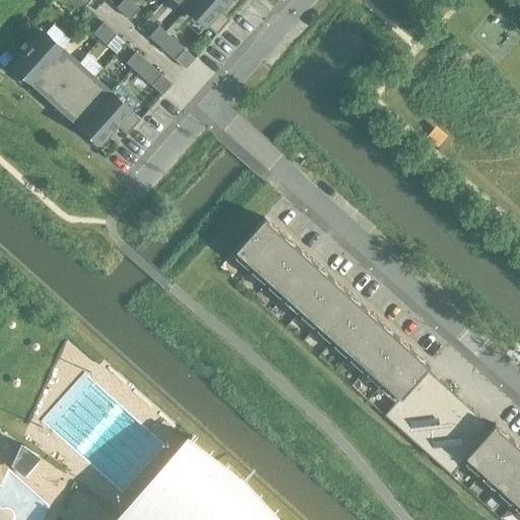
[(69,0),(80,9),(88,0),(69,0)]
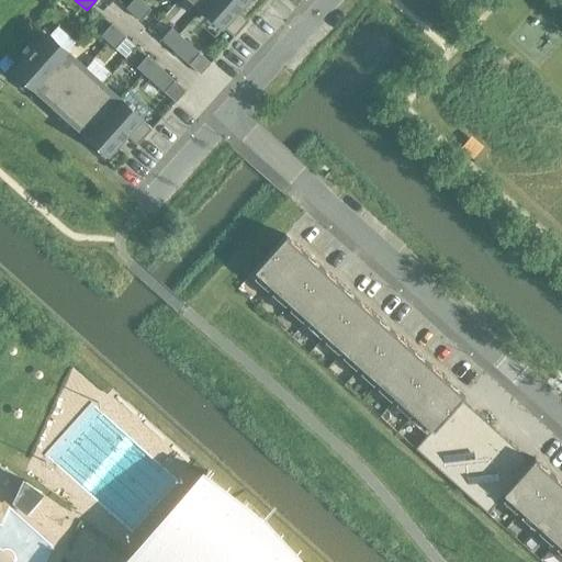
[(141,0),(132,0),(126,7),(133,13),(143,2),(141,0)]
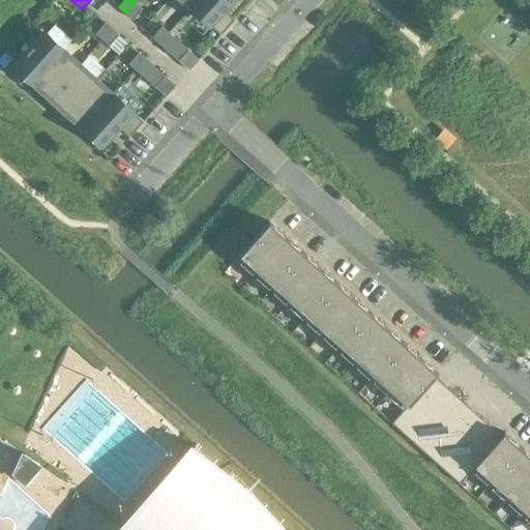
[(196,0),(190,7),(221,34),(234,19),(224,8),(231,0),(196,0)]
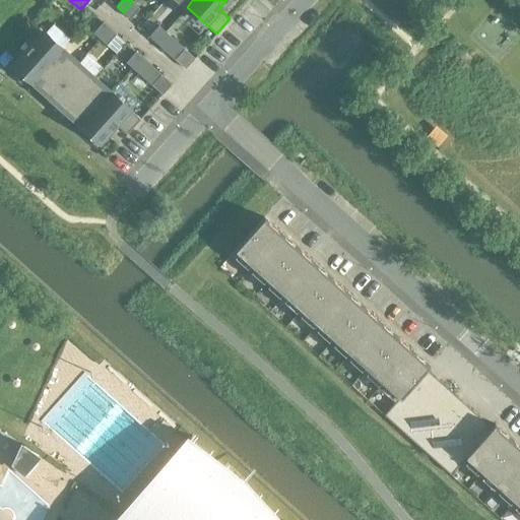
[(132,2),(123,12),(130,18),(139,7),(132,2)]
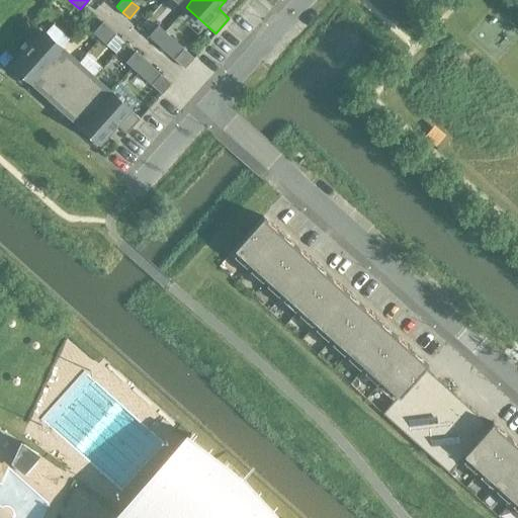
[(102,21),(93,31),(99,37),(108,27),(102,21)]
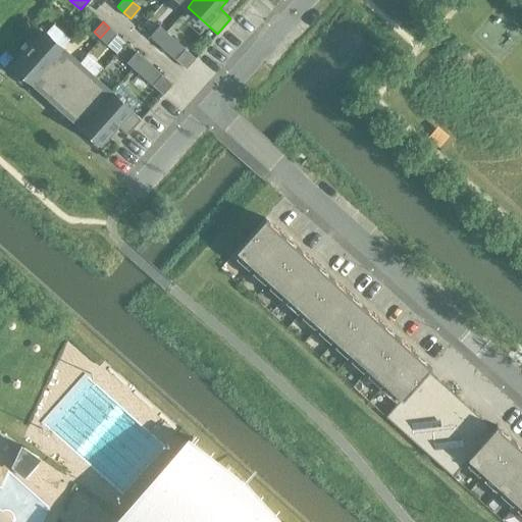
[(165,32),(159,25),(150,36),(156,42),(165,32)]
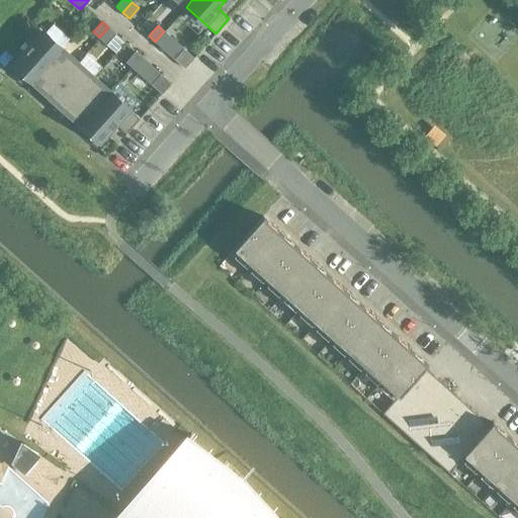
[(57,44),(38,27),(25,42),(28,46),(10,67),(24,80),(26,76),(57,44)]
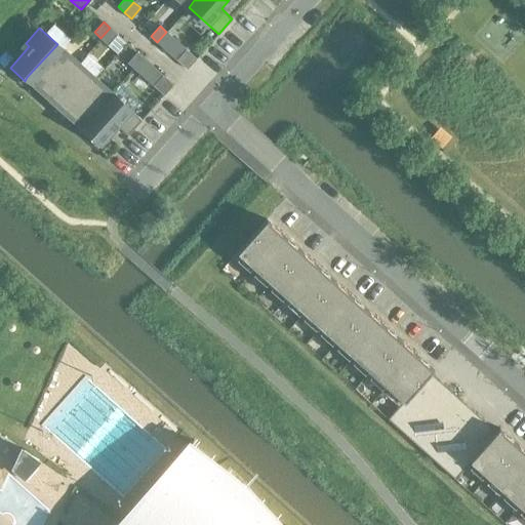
[(117,34),(110,28),(101,38),(108,44),(117,34)]
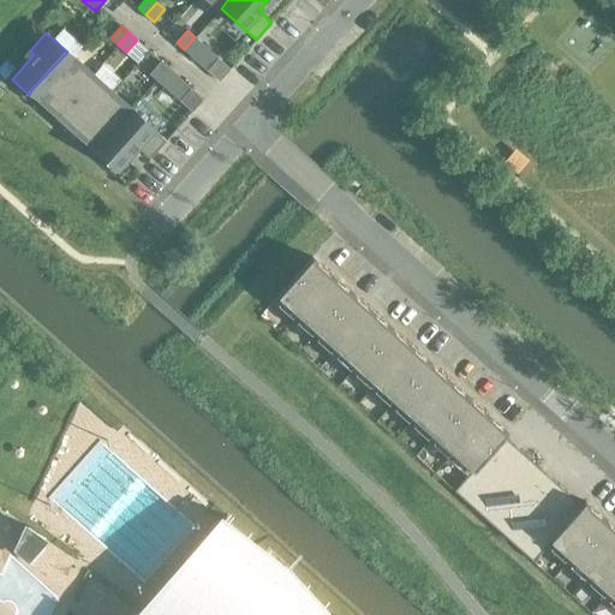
[(218,57),(195,37),(184,49),(207,69),(218,57)]
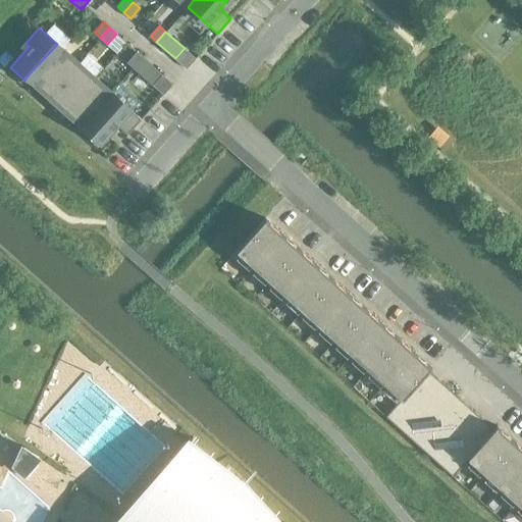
[(77,62),(57,44),(27,76),(48,96),(77,62)]
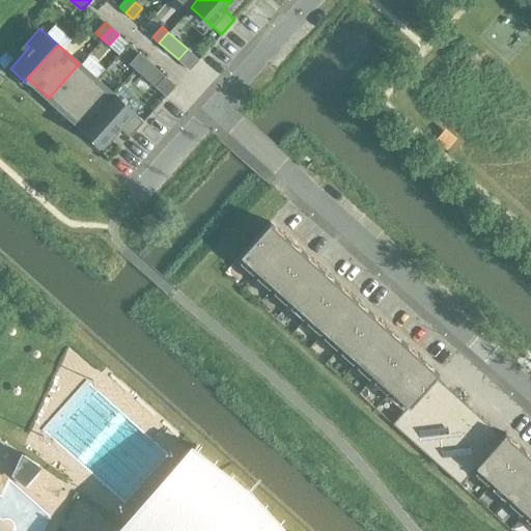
[(144,58),(138,52),(129,62),(135,68),(144,58)]
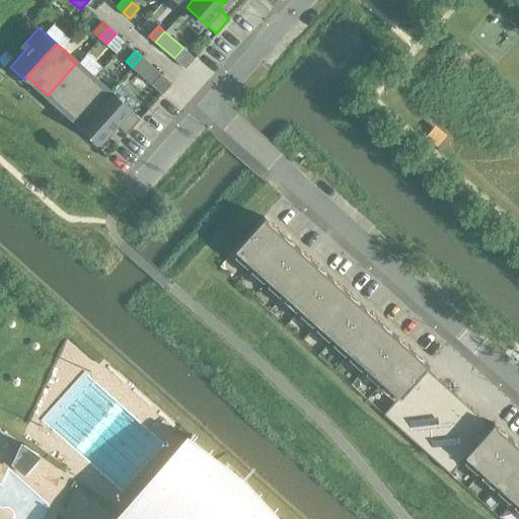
[(160,74),(141,57),(132,67),(151,84),(160,74)]
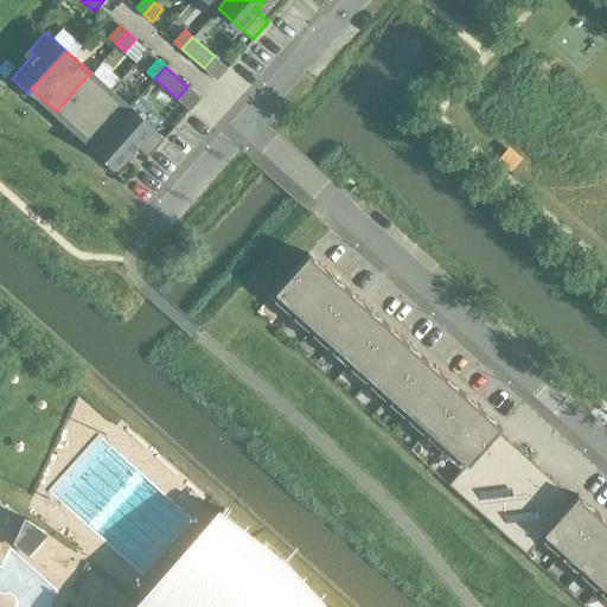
[(110,89),(90,72),(56,112),(75,128),(110,89)]
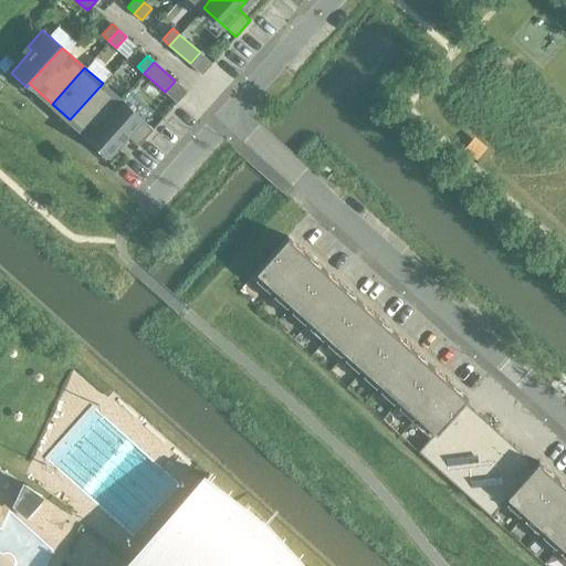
[(126,104),(103,83),(70,119),(93,140),(126,104)]
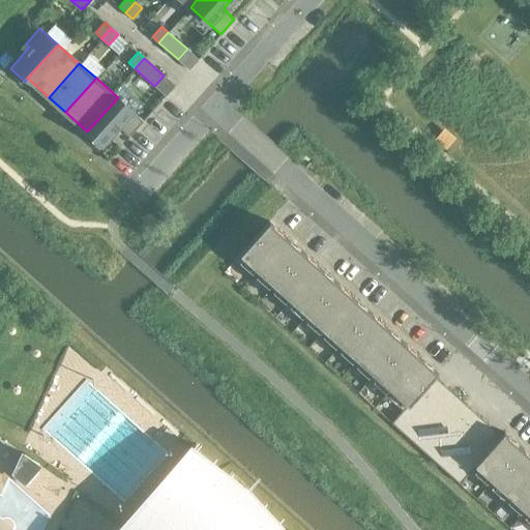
[(143,120),(118,97),(87,131),(84,135),(98,148),(118,126),(129,136),(143,120)]
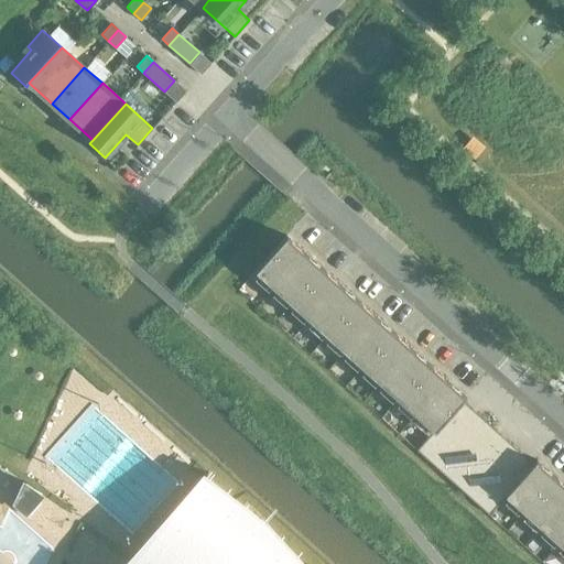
[(273,288),(305,252),(286,236),(255,271),(273,288)]
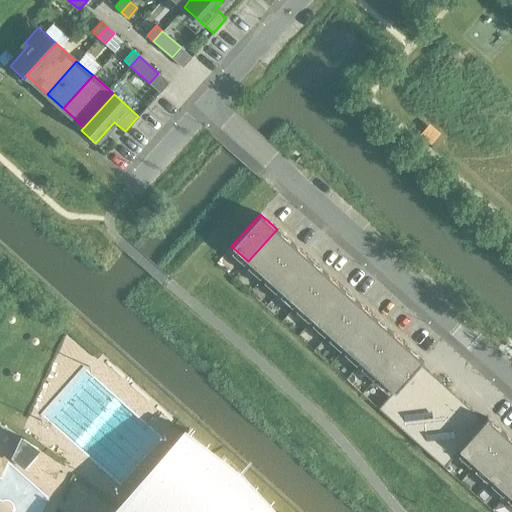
[(277,229),(248,261),(264,275),(293,243),(277,229)]
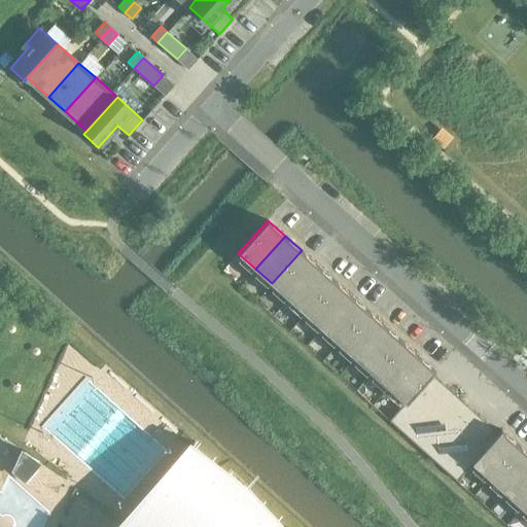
[(302,250),(272,283),(288,299),(318,265),(302,250)]
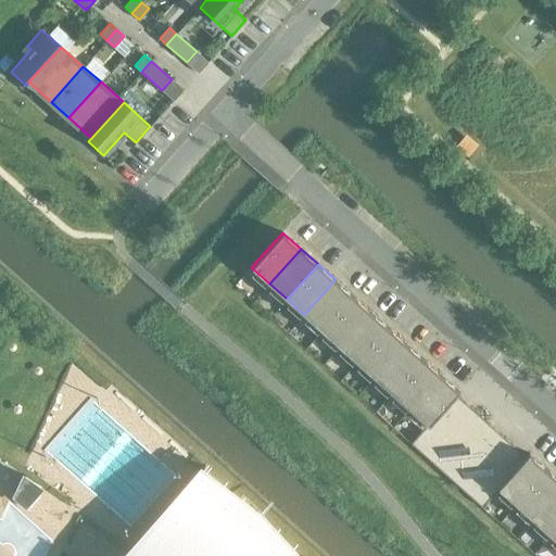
[(336,279),(304,315),(321,330),(353,295),(336,279)]
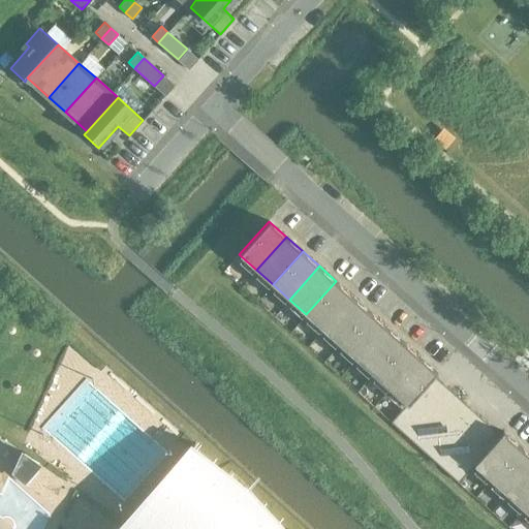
[(336,281),(306,314),(322,330),(352,296),(336,281)]
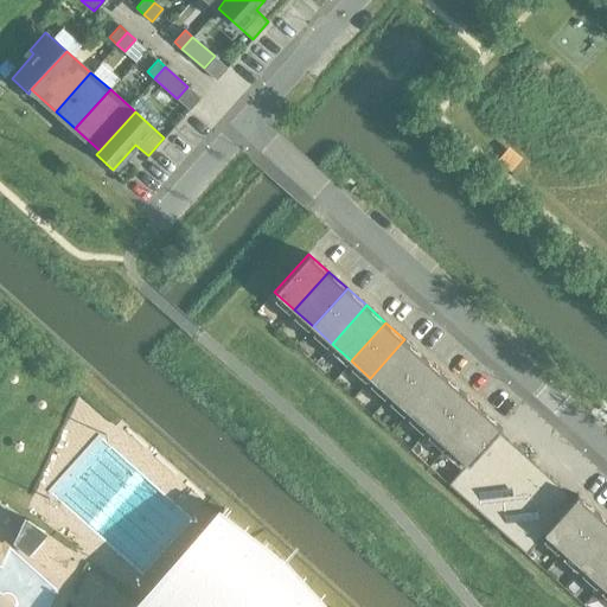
[(404,339),(370,378),(389,395),(423,357),(404,339)]
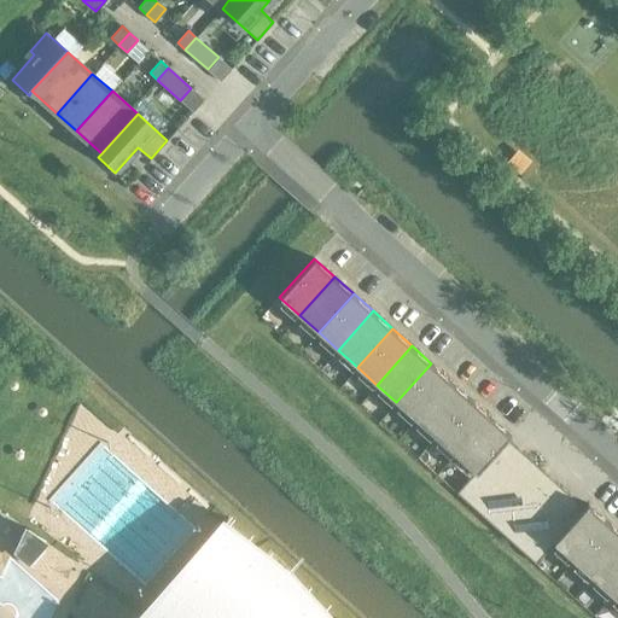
[(431,363),(396,402),(417,419),(450,380),(431,363)]
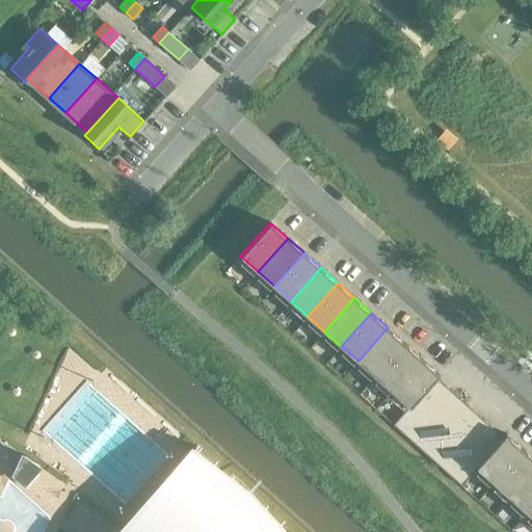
[(388,327),(358,361),(375,376),(404,343),(388,327)]
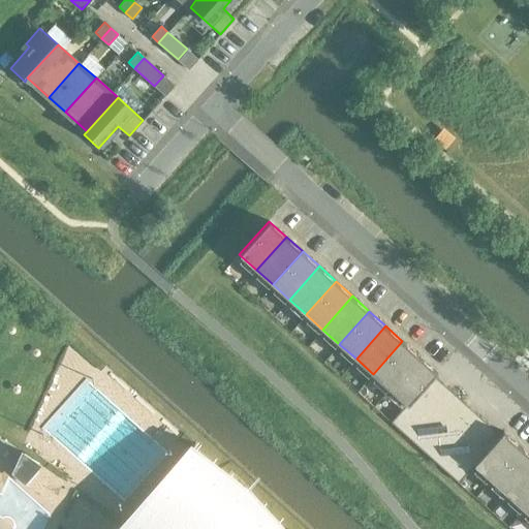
[(402,341),(373,374),(390,389),(418,355),(402,341)]
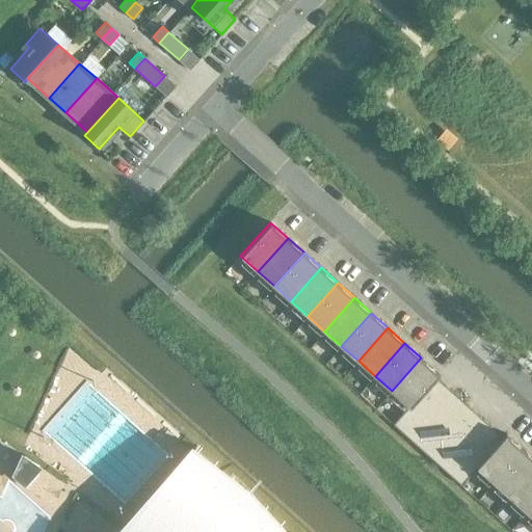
[(439,373),(421,357),(392,391),(408,406),(409,406),(436,376),(439,373)]
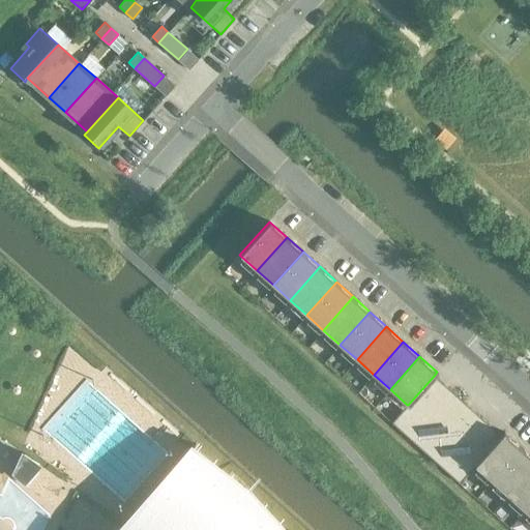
[(500,435),(435,375),(408,405),(407,405),(391,422),(459,482),(475,466),(473,465),(500,435)]
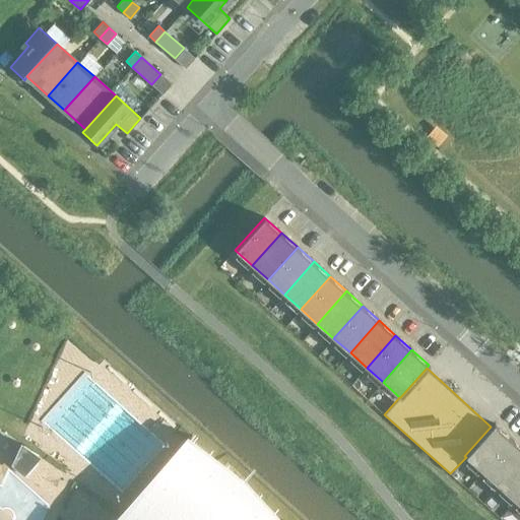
[(481,471),(511,439),(494,424),(491,427),(464,456),(466,457),(481,471)]
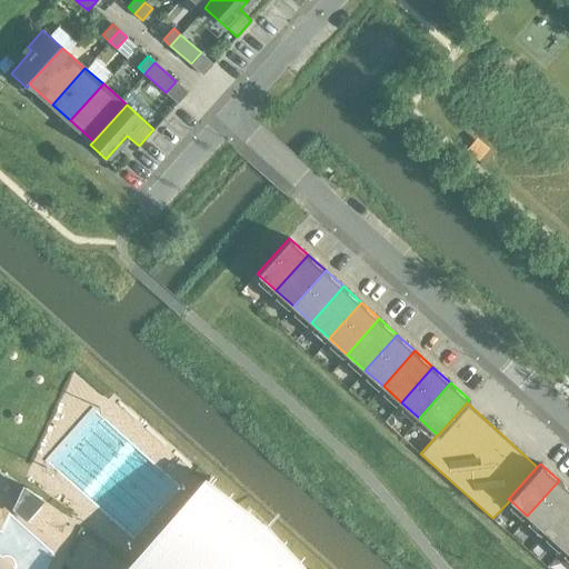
[(298,568),(258,532),(266,525),(263,523),(257,531),(205,485),(212,477),(210,475),(201,485),(126,568),(298,568)]
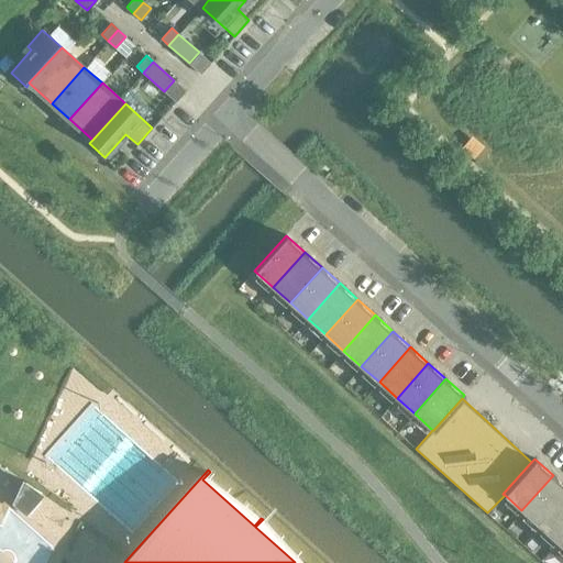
[(562,483),(553,475),(521,510),(539,526),(562,499),(562,483)]
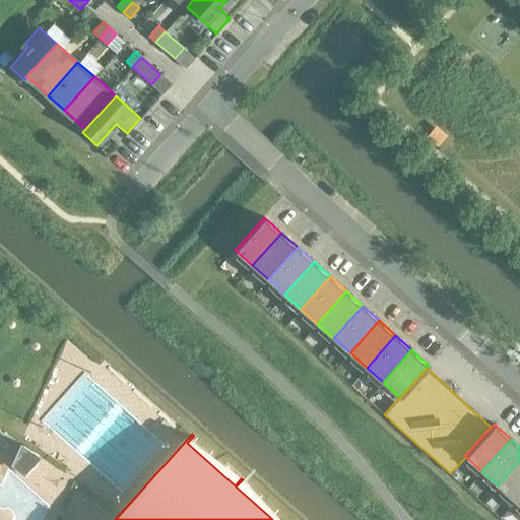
[(22,470),(33,459),(20,450),(23,444),(21,444),(12,463),(27,477),(29,475),(22,470)]
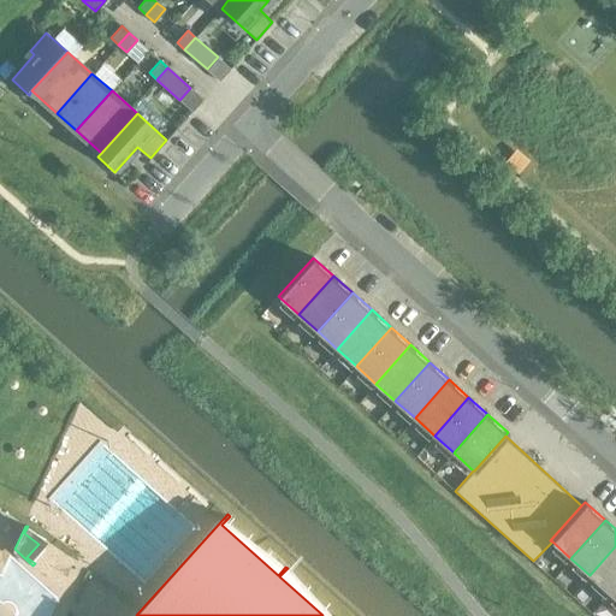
[(615,546),(590,575),(610,593),(615,585),(615,546)]
